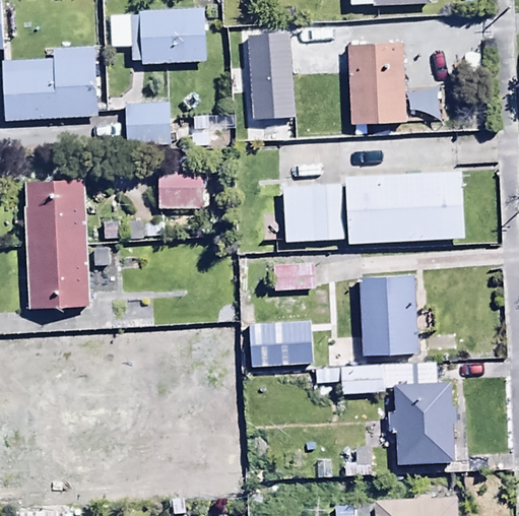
[(130,0),(130,43),(202,44),(202,0),(130,0)]
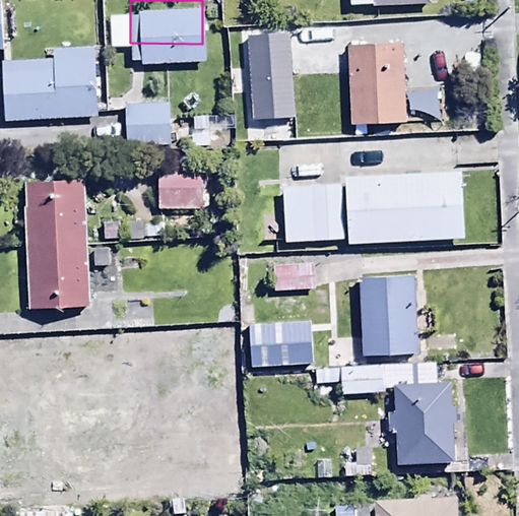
[(403,44),(348,45),(349,123),(405,122),(403,44)]
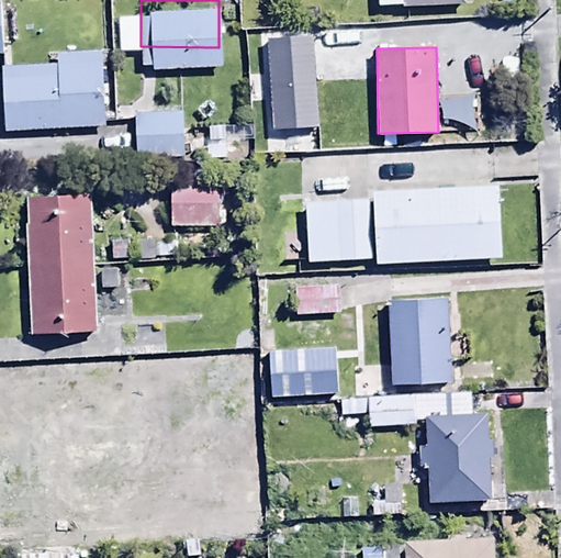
[(4,66),(7,129),(103,125),(100,52),(56,53),(57,64),(4,66)]
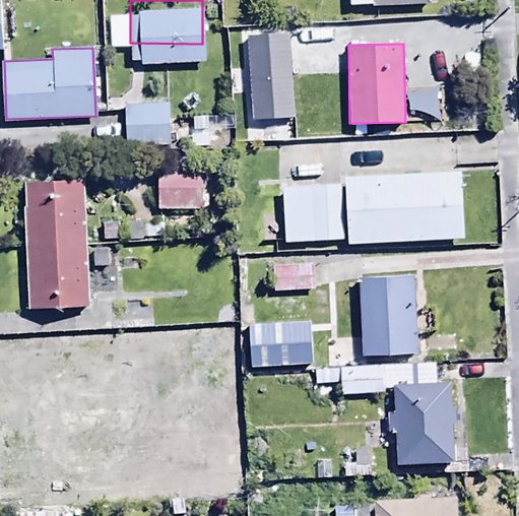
[(170,77),(124,77),(125,123),(171,122),(170,77)]
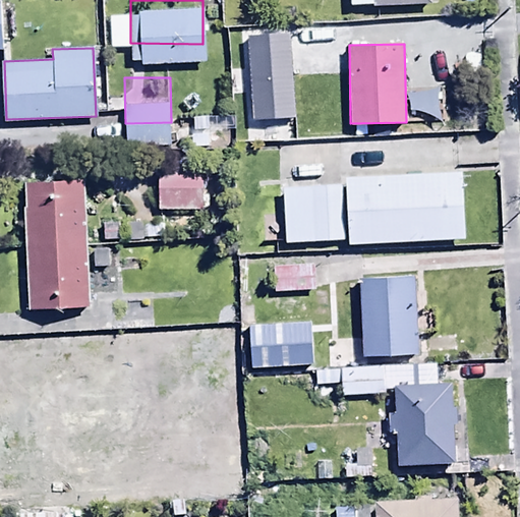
[(204,132),(155,132),(155,186),(205,185),(204,132)]
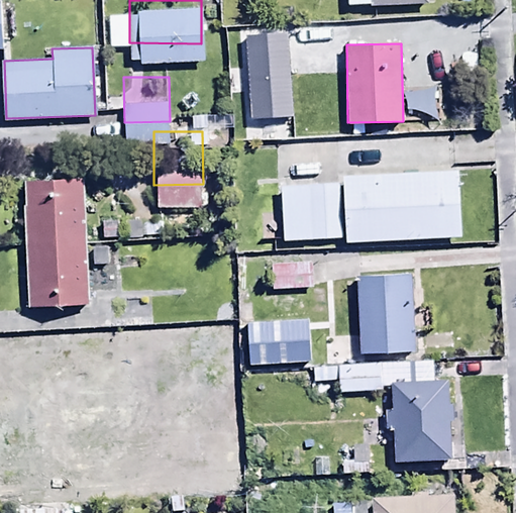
[(86,155),(24,156),(27,291),(89,290),(86,155)]
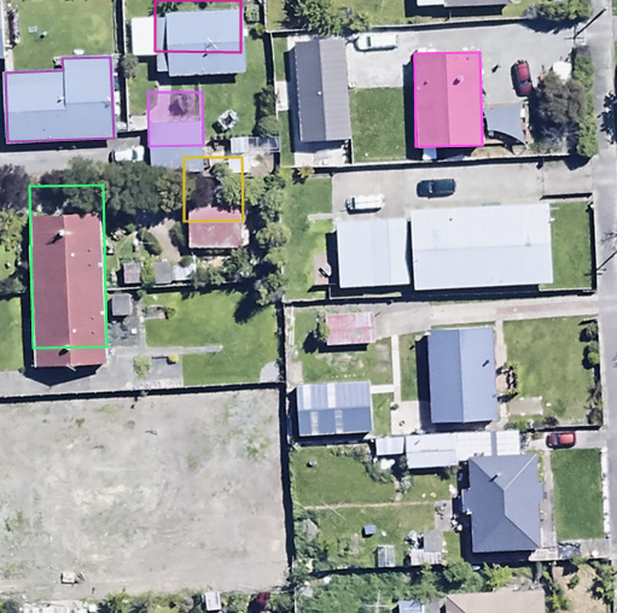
[(415,284),(415,291),(551,284),(546,204),(406,211),(406,221),(336,225),(339,287),(415,284)]
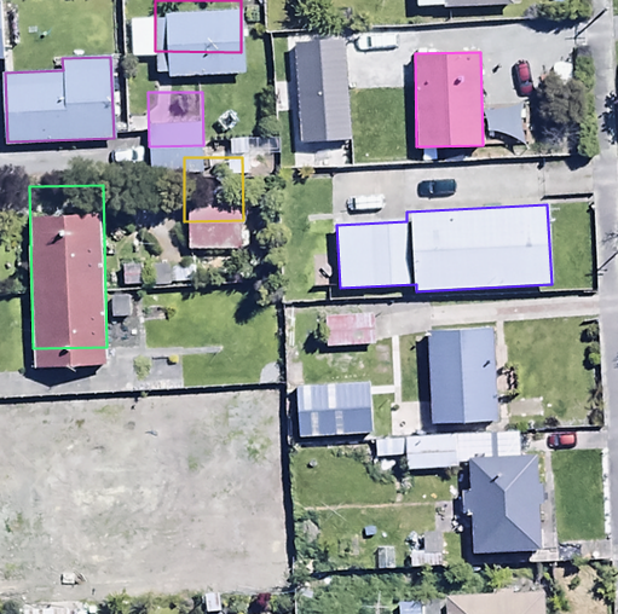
[(375,316),(325,316),(327,371),(375,370),(375,316)]
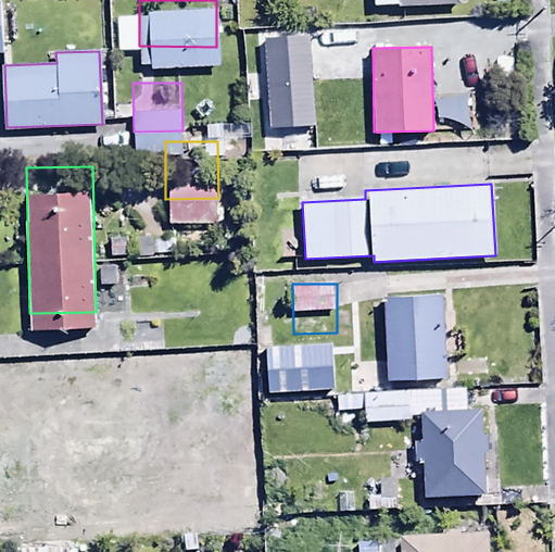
[(442,295),(385,297),(388,379),(445,377),(442,295)]
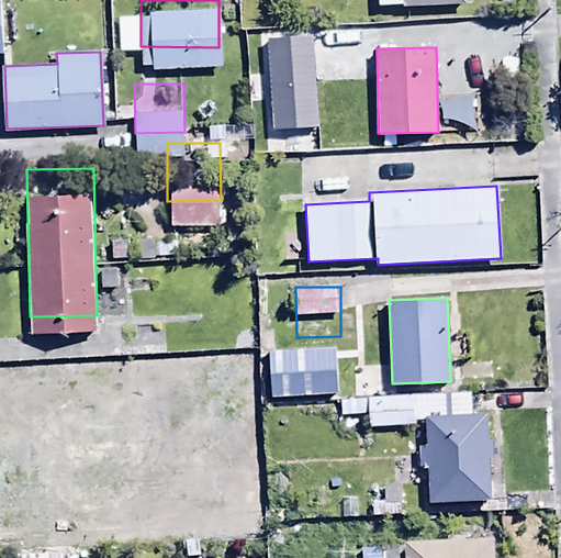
[(415,392),(368,394),(369,426),(416,424),(415,392)]
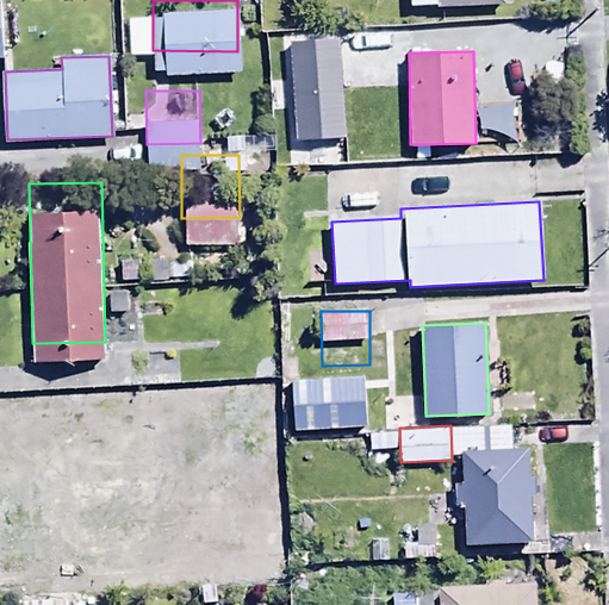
[(532,546),(529,448),(459,449),(460,484),(457,484),(457,510),(465,510),(465,547),(532,546)]
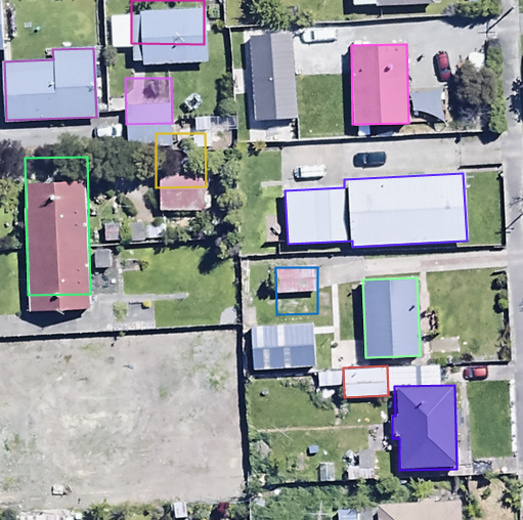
[(48,435),(51,489),(140,486),(138,403),(82,405),(82,410),(52,412),(53,435),(48,435)]
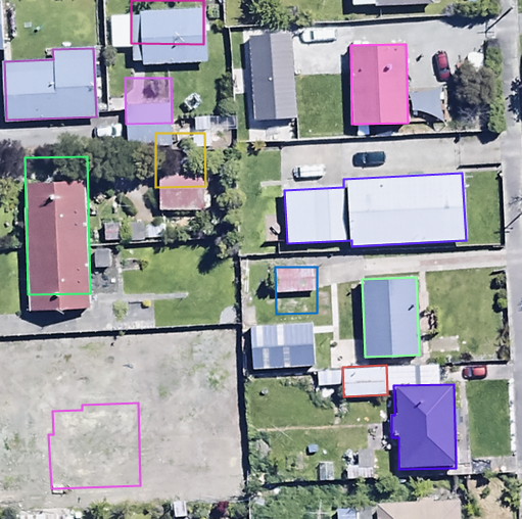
[(460,518),(460,502),(377,504),(377,518),(460,518)]
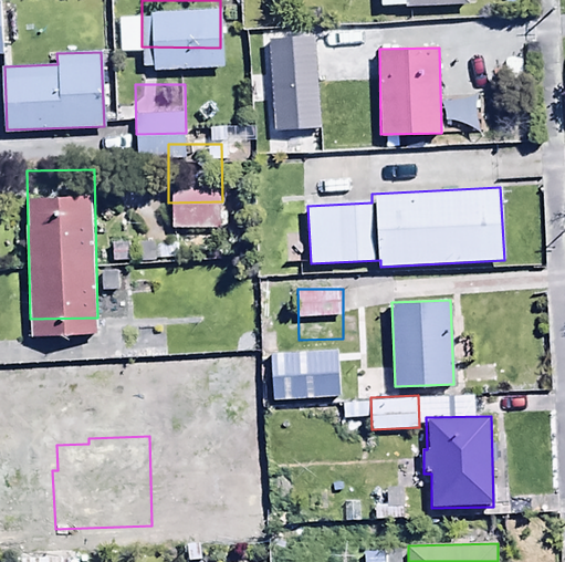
[(400,561),(400,551),(364,551),(364,561),(400,561)]
